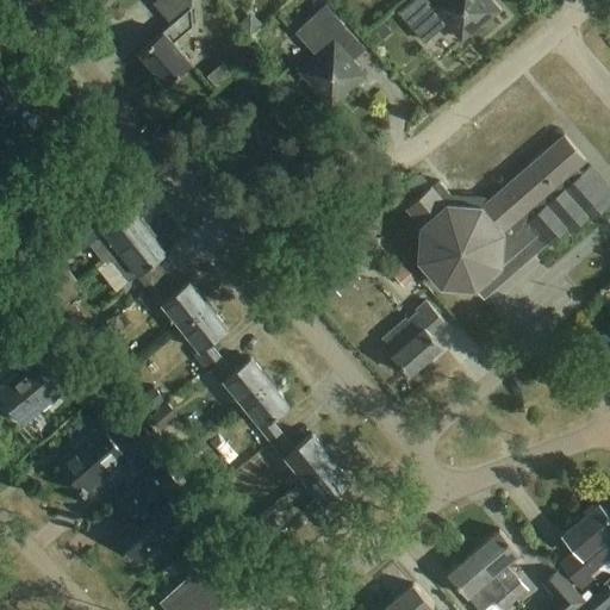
[(193,26),(190,0),(156,0),(153,2),(172,24),(139,53),(168,85),(192,63),(174,43),(193,26)]
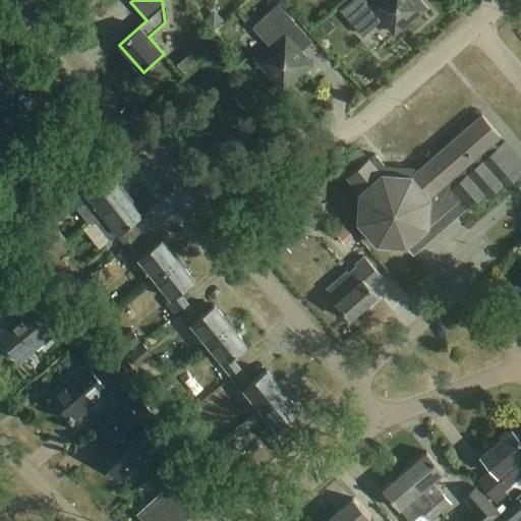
[(374,0),(374,1),(373,0),(352,0),(341,10),(363,36),(382,19),(395,34),(411,19),(413,21),(427,9),(418,0),(374,0)]
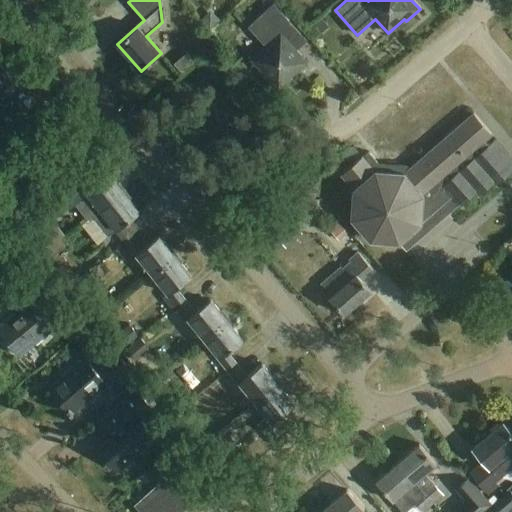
[(301,35),(274,5),(249,27),(267,47),(253,60),(267,76),(266,77),(278,91),(291,79),(290,78),(306,62),(290,45),(301,35)]
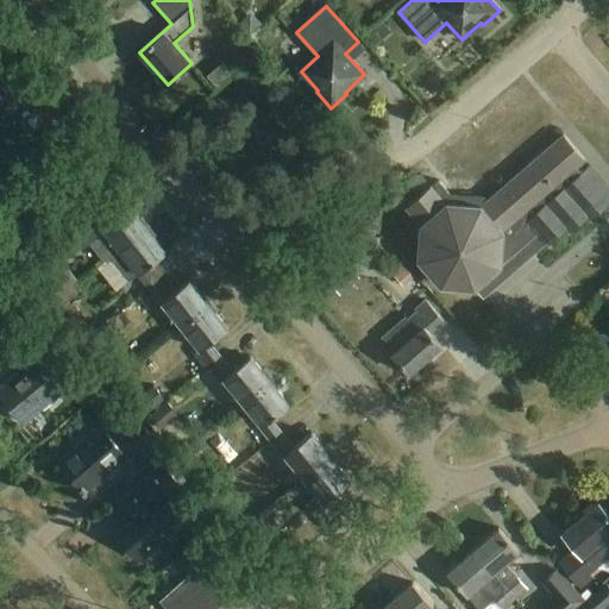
[(391,32),(384,24),(365,39),(372,48),(391,32)]
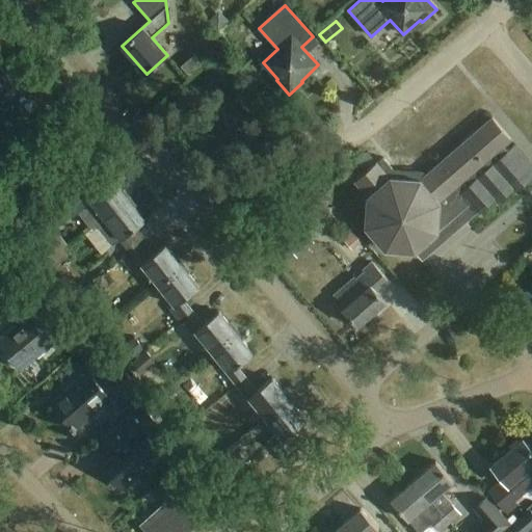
[(0,106),(20,89),(0,68),(0,106)]
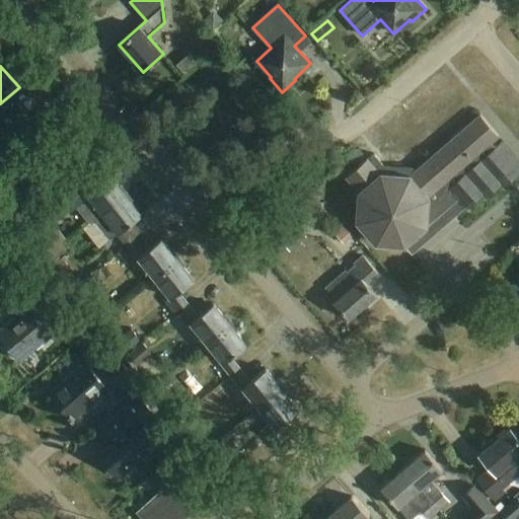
[(518,173),(518,159),(480,116),(416,172),(413,169),(383,166),(374,154),(348,177),(359,191),(357,222),(376,244),(406,246),(413,252),(466,206),(468,209),(484,195),(486,198),(501,184),(504,188),(518,173)]
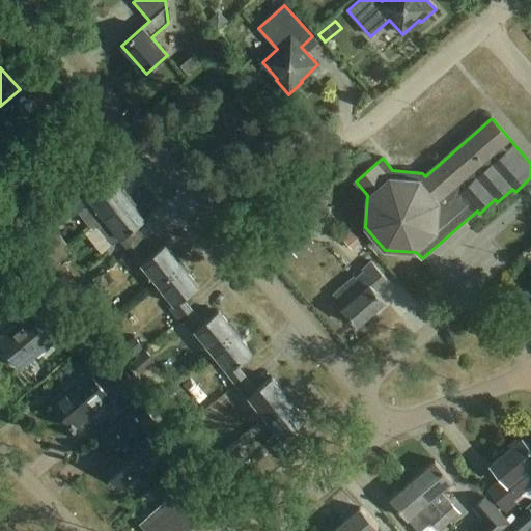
[(367,152),(357,162),(361,167),(371,158),(367,152)]
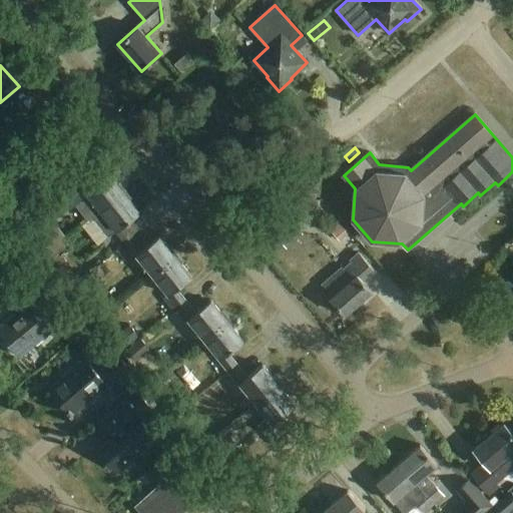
[(101,210),(124,192),(108,172),(97,181),(89,171),(58,196),(69,210),(89,195),(101,210)]
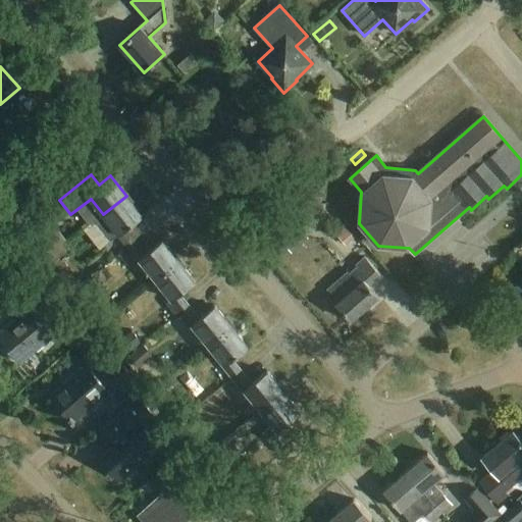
[(117,235),(127,248),(137,241),(126,228),(143,216),(126,196),(103,214),(118,233),(117,235)]
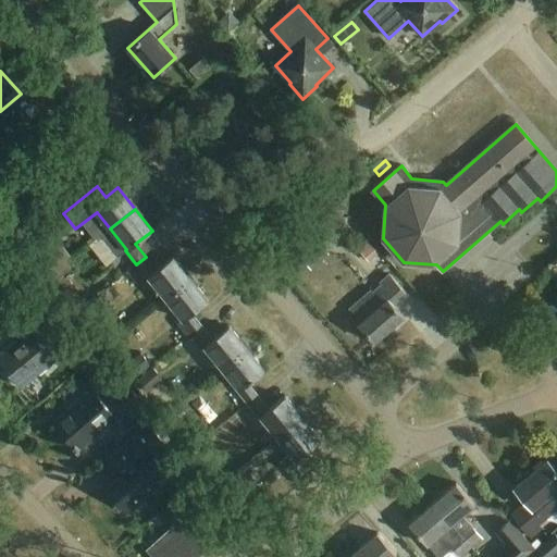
[(314,242),(297,258),(310,272),(327,256),(314,242)]
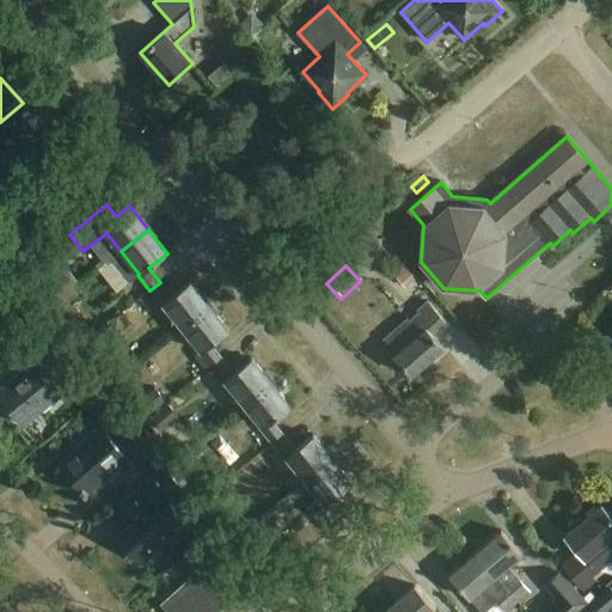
[(59,297),(34,268),(23,277),(47,306),(59,297)]
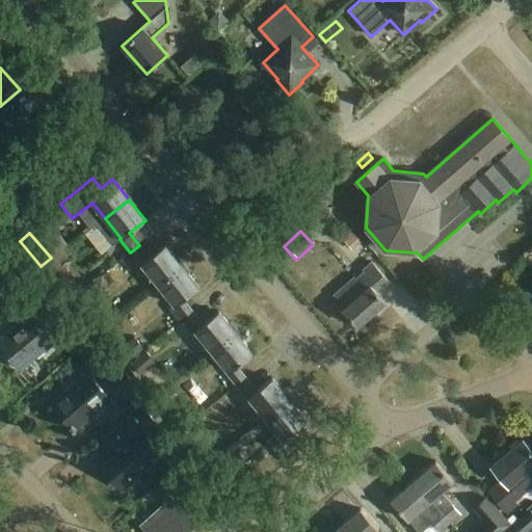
[(59,233),(43,246),(53,260),(70,246),(59,233)]
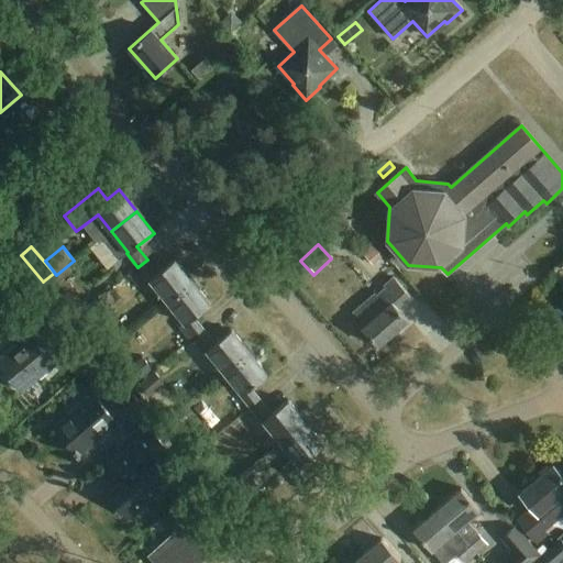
[(147,260),(138,267),(150,282),(151,280),(167,301),(192,282),(175,260),(158,273),(147,260)]
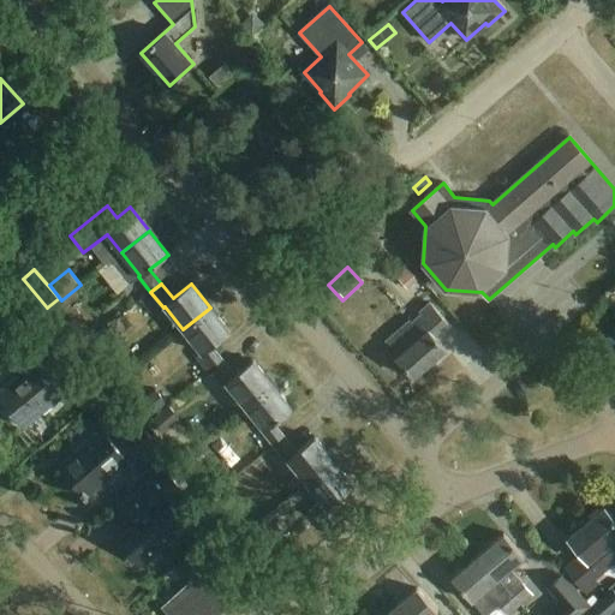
[(451,327),(430,304),(421,312),(422,315),(411,324),(410,322),(388,341),(400,356),(396,358),(412,377),(446,348),(436,339),(451,327)]
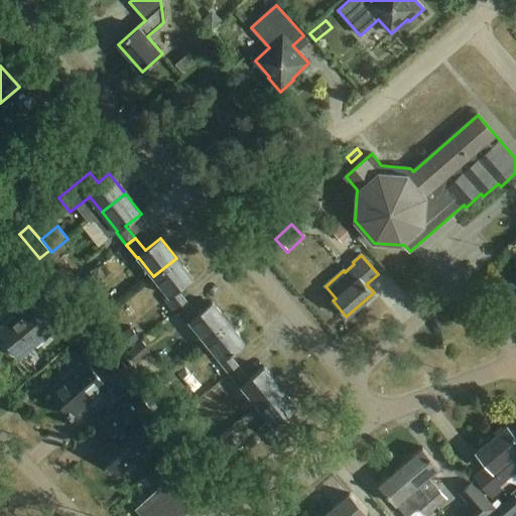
[(176,258),(153,276),(169,295),(168,296),(178,309),(186,302),(177,290),(192,278),(176,258)]
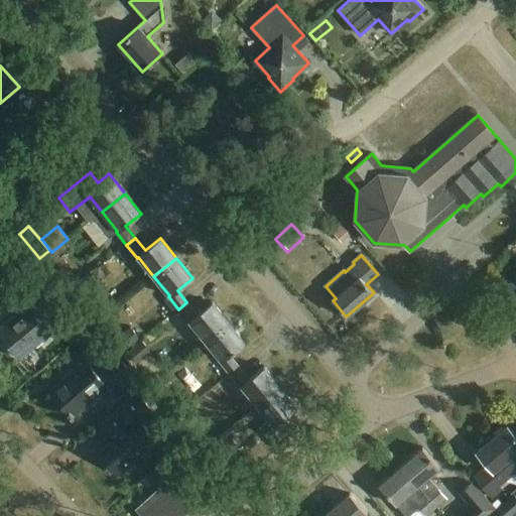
[(55,330),(33,301),(0,328),(0,334),(20,358),(55,330)]
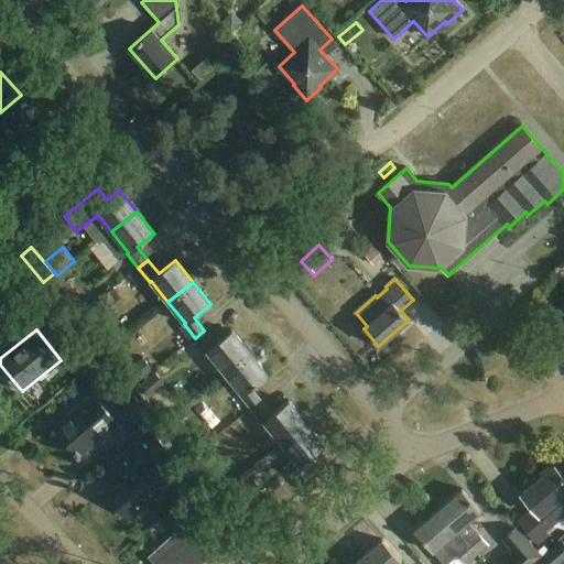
[(208,351),(225,372),(250,353),(231,331),(215,344),(204,331),(195,338),(198,342),(190,348),(198,360),(208,351)]
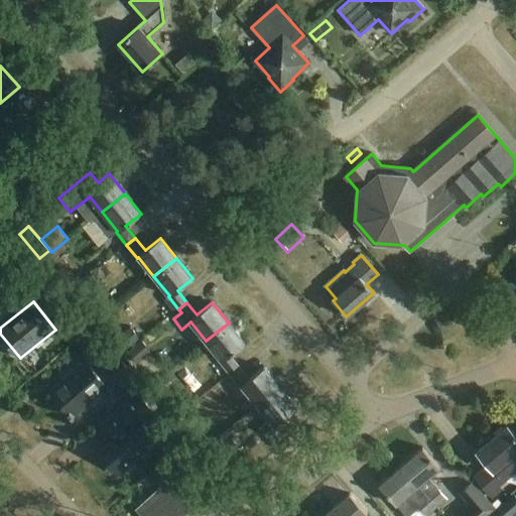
[(245,343),(229,323),(206,341),(221,361),(220,362),(230,375),(239,367),(229,355),(245,343)]
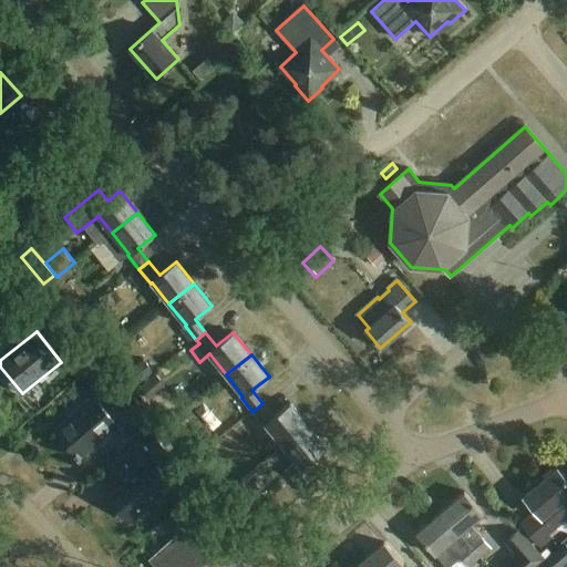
[(152,415),(132,392),(107,413),(93,397),(55,429),(80,459),(116,428),(125,439),(152,415)]
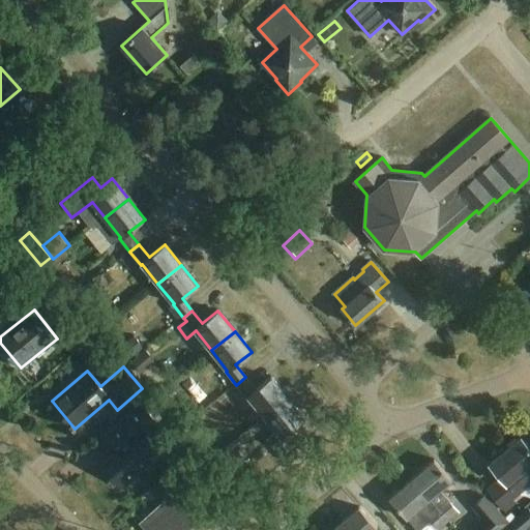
[(256,389),(245,377),(236,385),(246,398),(248,396),(264,416),(288,398),(271,377),(256,389)]
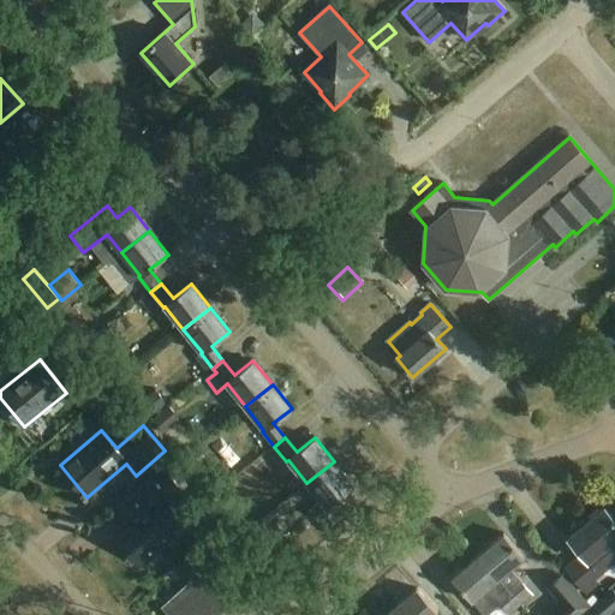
[(353,485),(334,461),(306,483),(322,502),(311,511),(318,521),(335,509),(330,503),(353,485)]
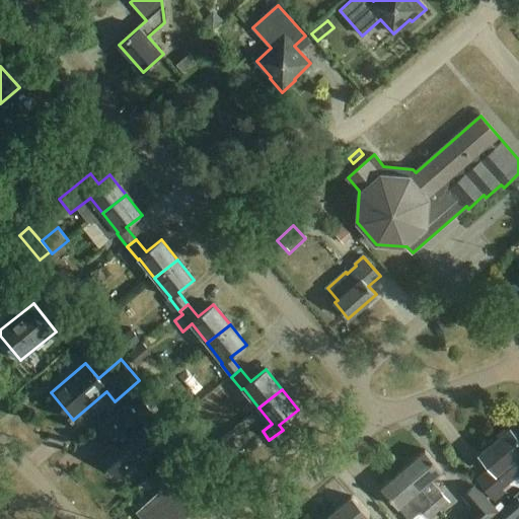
[(96,451),(120,477),(159,443),(149,431),(161,420),(140,395),(103,427),(113,437),(96,451)]
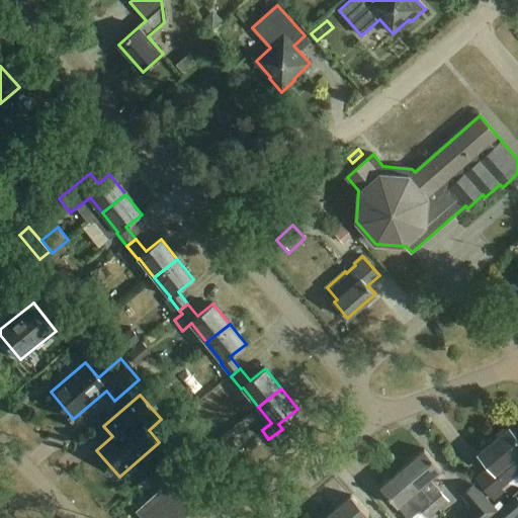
[(517,453),(517,438),(509,428),(480,453),(491,467),(476,480),(494,500),(504,491),(502,488),(517,473),(517,464),(512,458),(517,453)]
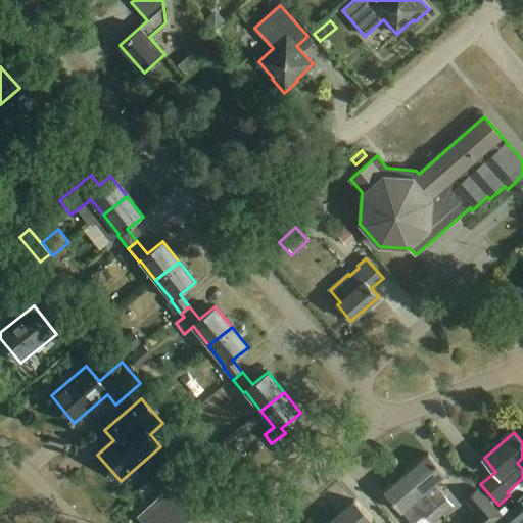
[(428,454),(407,472),(442,515),(453,506),(434,483),(445,474),(428,454)]
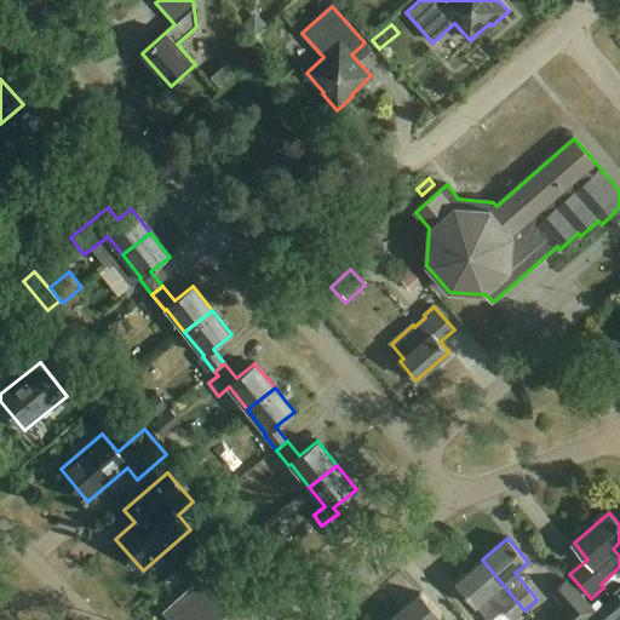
[(234,575),(212,551),(188,573),(197,583),(164,613),(171,619),(218,619),(236,606),(220,587),(234,575)]
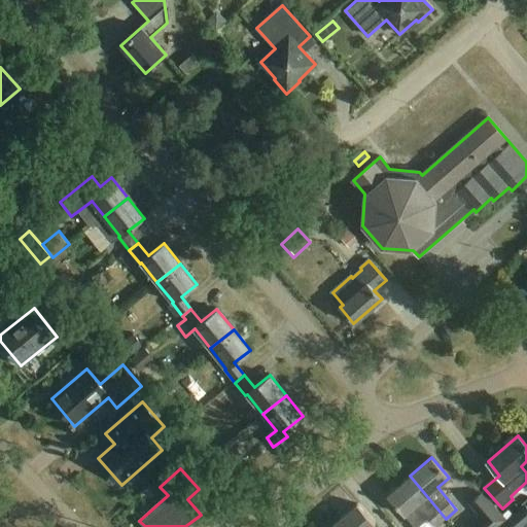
[(434,526),(435,526),(446,519),(410,476),(387,495),(405,516),(414,526),(416,526),(427,518),(434,526)]
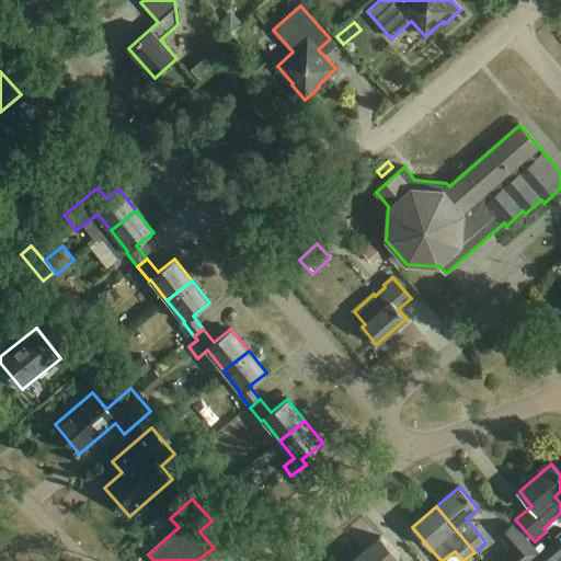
[(529,560),(538,553),(513,525),(500,538),(512,551),(500,560),(529,560)]
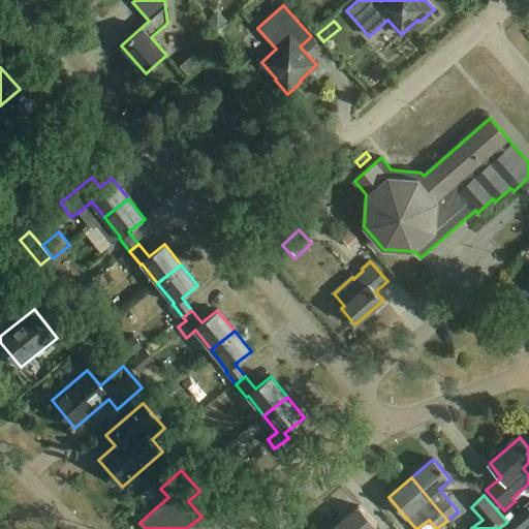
[(337,526),(339,528),(373,528),(376,527),(360,506),(337,526)]
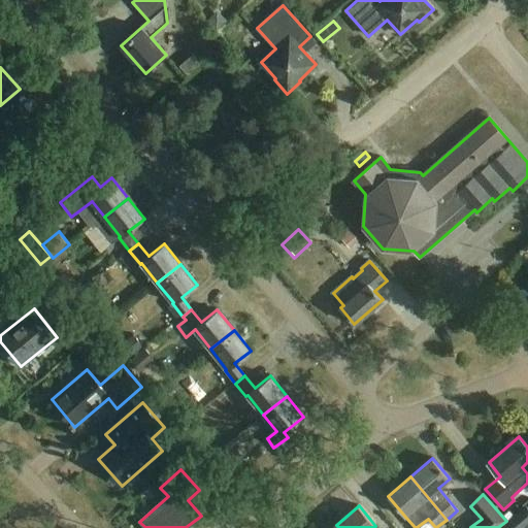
[(522,527),(527,523),(527,508),(526,506),(500,527),(522,527)]
